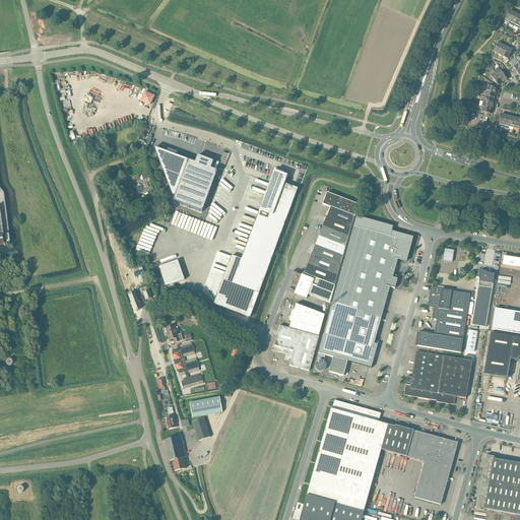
[(515,13),(510,10),(504,21),(509,23),(515,13)]
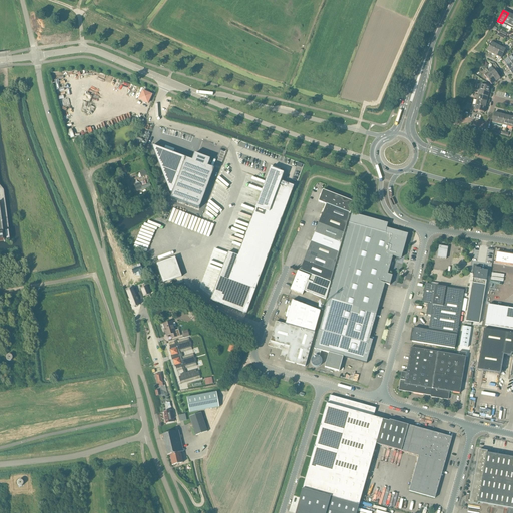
[(508,13),(502,23),(507,26),(512,15),(508,13)]
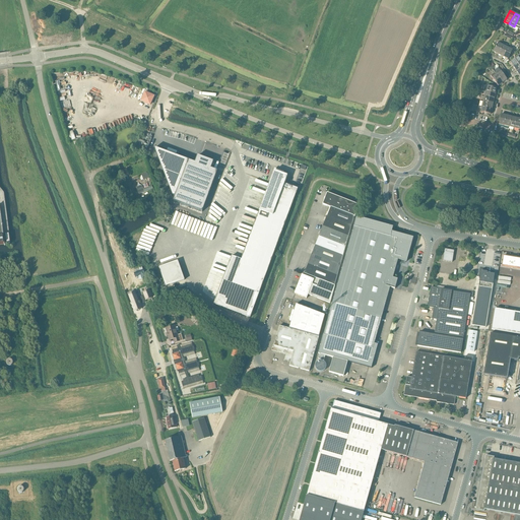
[(498,55),(503,45),(498,43),(493,52),(498,55)]
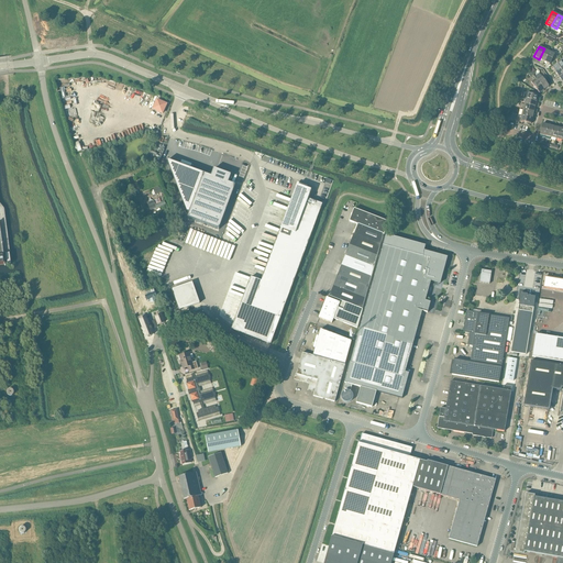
[(544,62),(550,52),(544,48),(539,59),(544,62)]
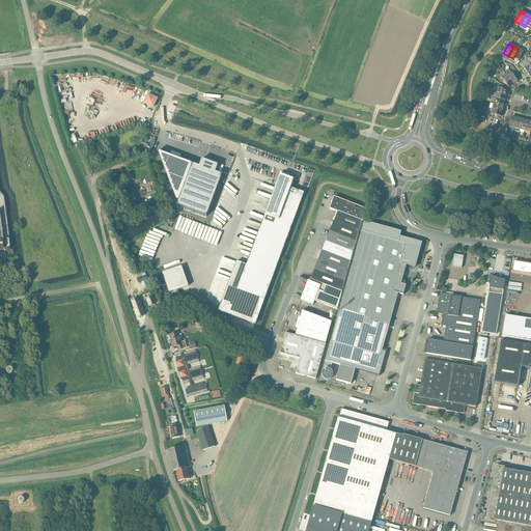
[(519,49),(513,58),(519,61),(524,51),(519,49)]
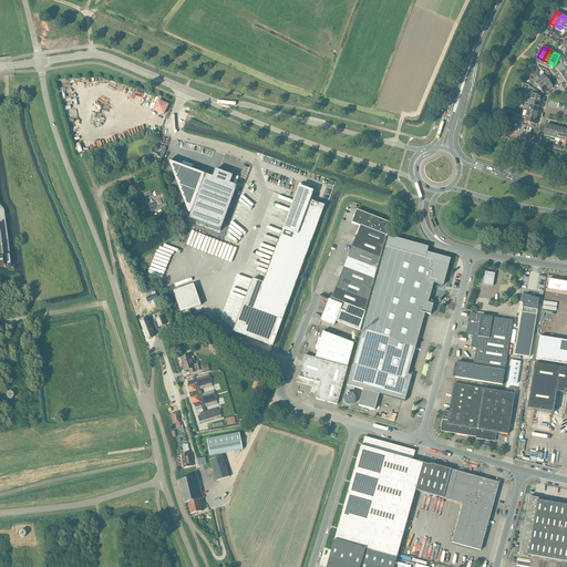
[(559,73),(566,68),(566,63),(566,61),(556,68),(559,73)]
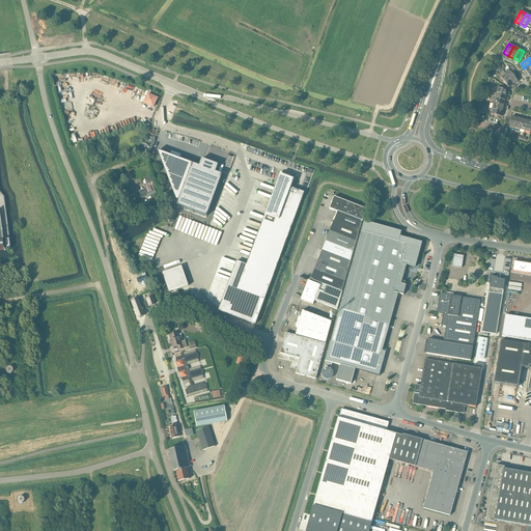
[(510,71),(505,74),(506,75),(512,85),(518,82),(510,71)]
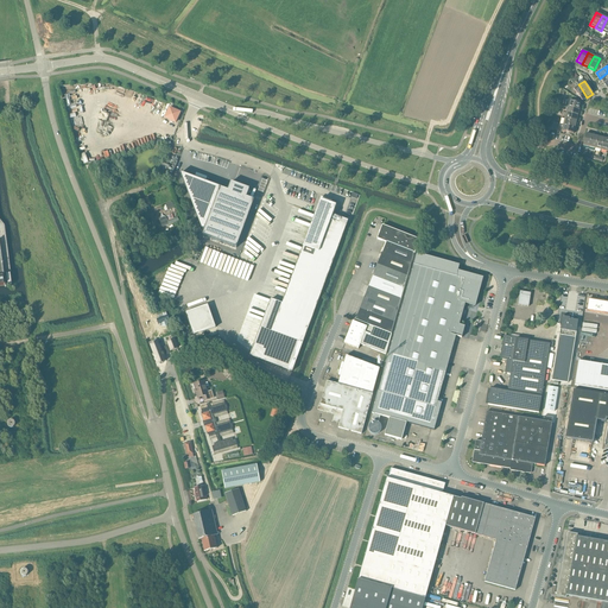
[(580,86),(574,89),(582,101),(587,97),(580,86)]
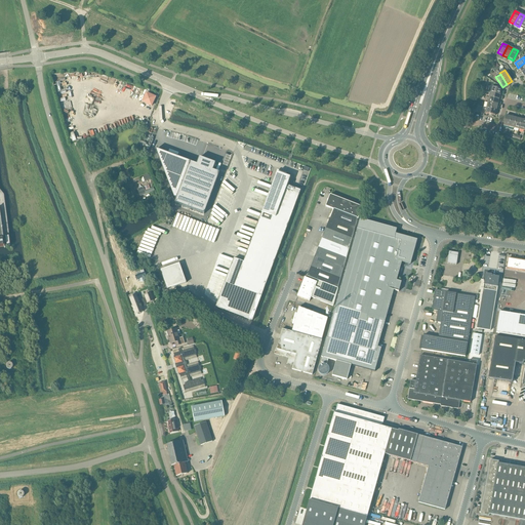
[(488,91),(490,92),(500,94),(501,89),(489,86),(488,91)]
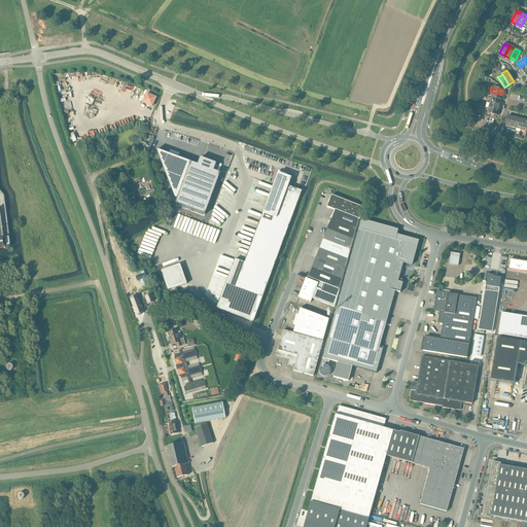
[(147,94),(143,102),(152,106),(155,98),(147,94)]
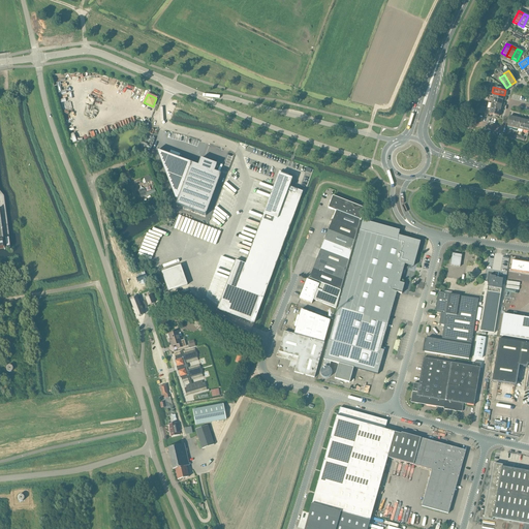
[(157,151),(157,152),(176,199),(178,199),(177,203),(176,205),(206,216),(221,175),(214,172),(217,164),(200,159),(198,165),(191,163),(157,151)]
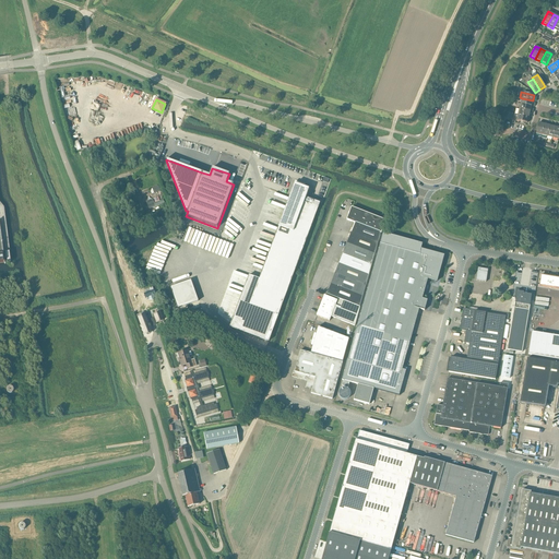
[(249,275),(233,319),(244,322),(240,331),(269,342),(275,323),(287,290),(320,203),(306,198),(309,189),(305,187),(295,183),(259,280),(249,275)]
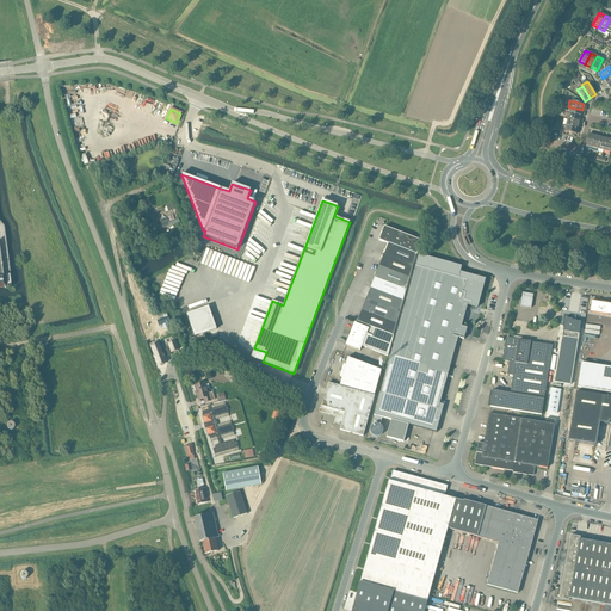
[(168,222),(167,218),(159,222),(161,229),(180,223),(179,220),(168,222)]
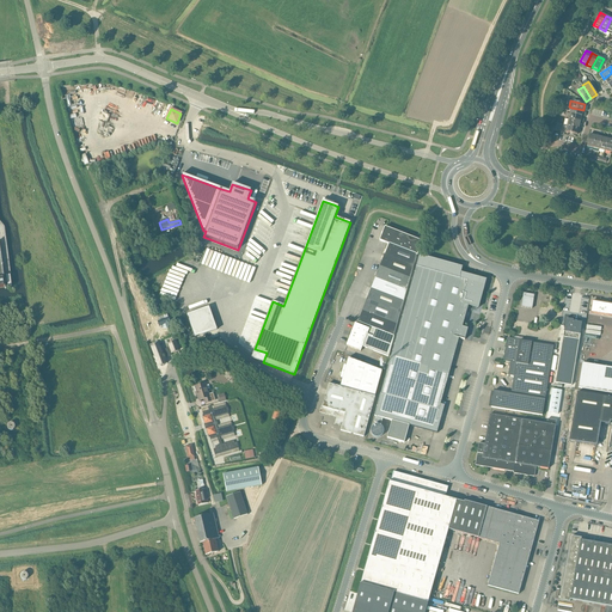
[(0,244),(4,271),(11,270),(5,227),(0,220),(0,244)]
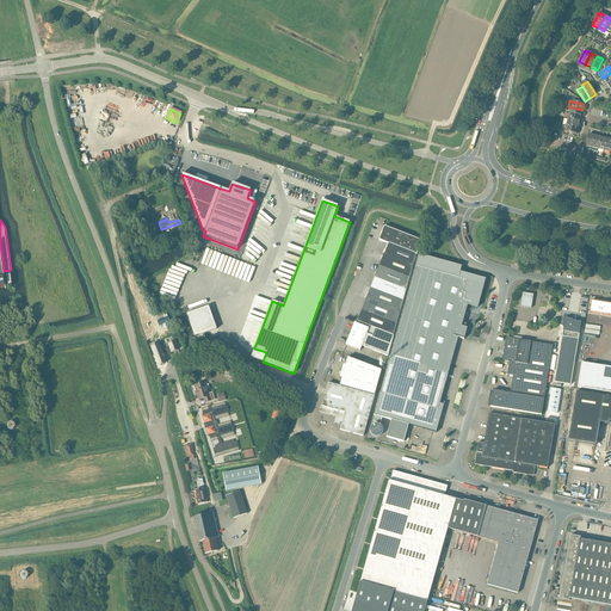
[(388,244),(415,254),(417,254),(420,241),(384,227),(382,233),(381,233),(381,234),(381,235),(380,240),(388,244)]
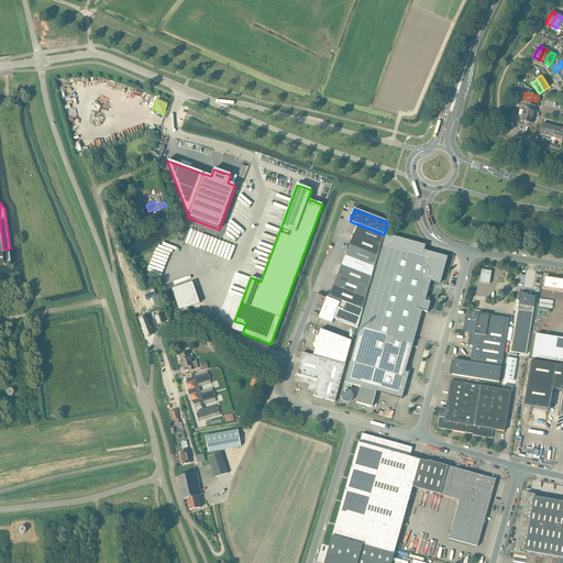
[(0,266),(6,265),(6,264),(11,263),(10,249),(3,250),(0,224),(0,266)]
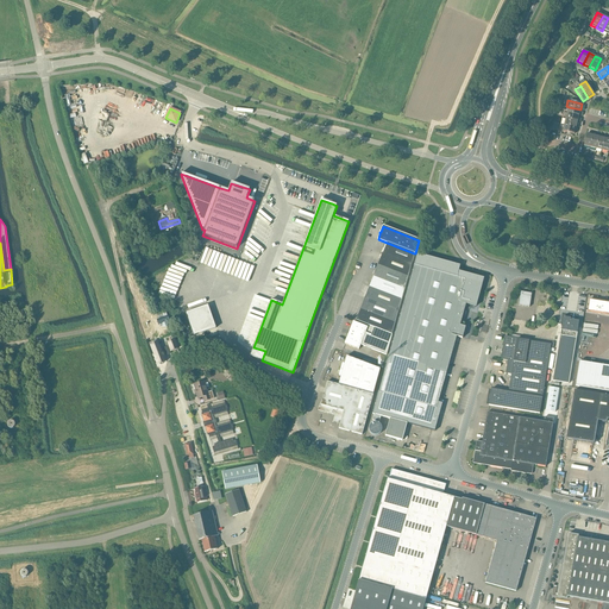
[(387,243),(382,253),(412,265),(414,253),(387,243)]
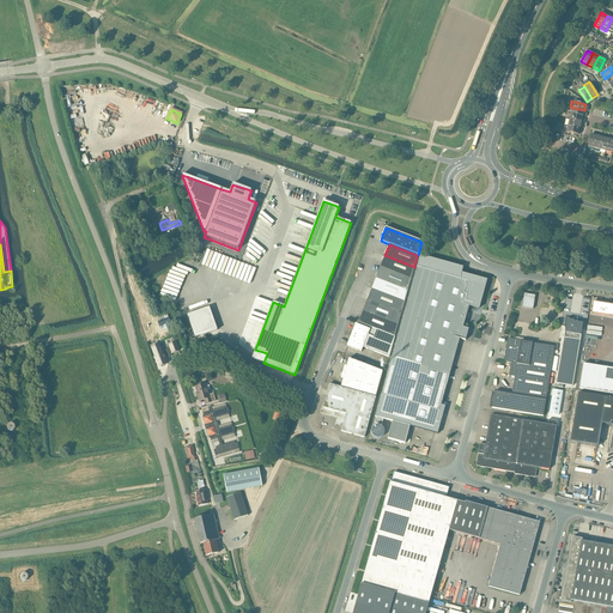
[(376,417),(375,423),(382,425),(383,419),(393,422),(388,438),(405,443),(410,426),(434,432),(437,434),(441,423),(436,422),(441,405),(459,345),(451,343),(453,337),(460,339),(466,340),(468,329),(463,328),(469,305),(477,308),(475,309),(479,309),(481,303),(480,303),(487,280),(462,273),(463,267),(420,255),(419,258),(417,267),(375,417),(376,417)]
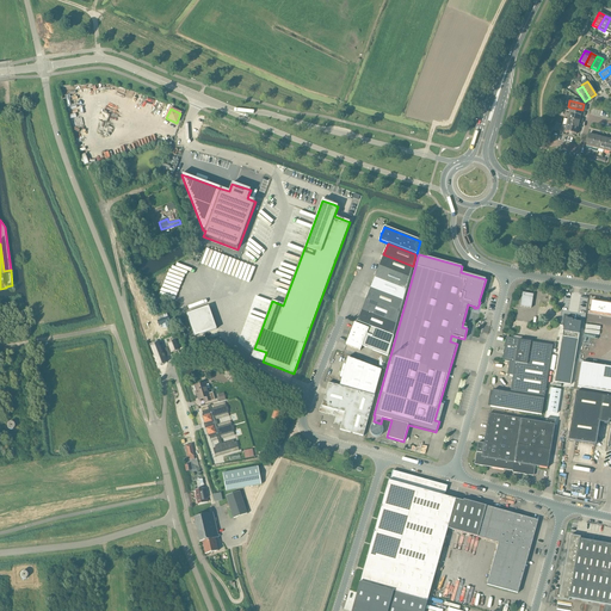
[(380,266),(409,277),(413,266),(383,254),(380,266)]
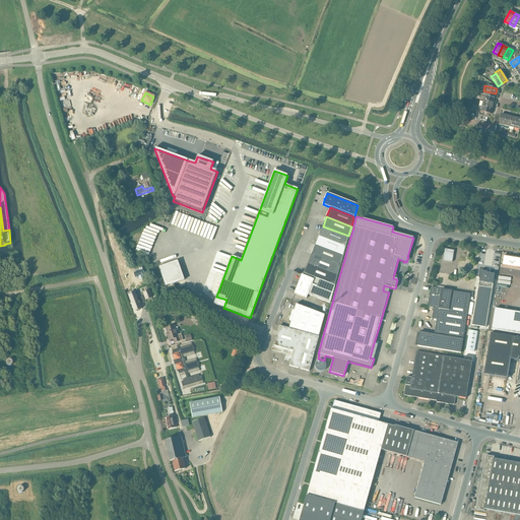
[(348,236),(323,226),(319,236),(345,246),(348,236)]
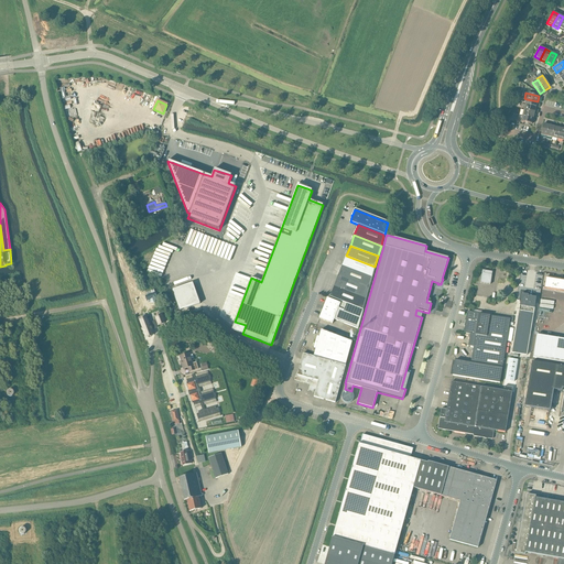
[(375,267),(346,256),(343,266),(371,278),(375,267)]
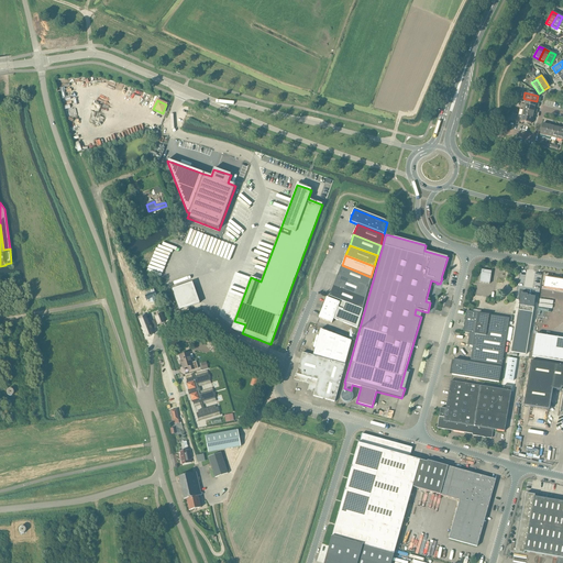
[(371,277),(342,265),(338,276),(368,287),(371,277)]
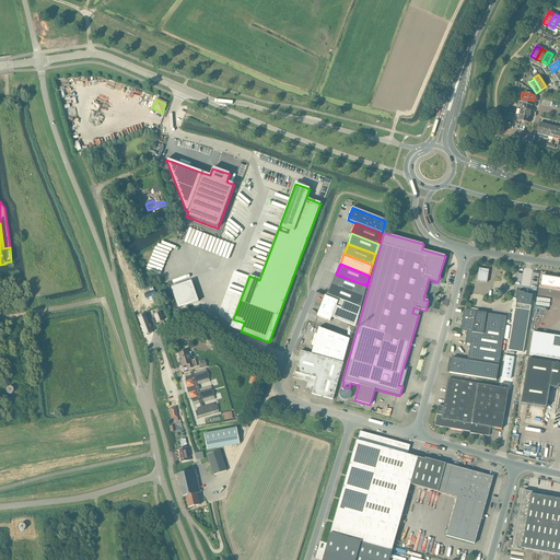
[(479,269),(477,281),(487,282),(489,270),(479,269)]
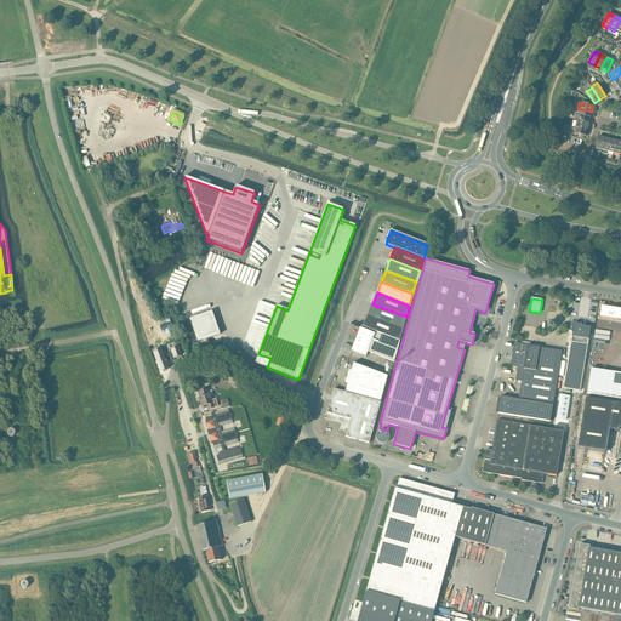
[(406,317),(372,305),(368,315),(403,329),(406,317)]
